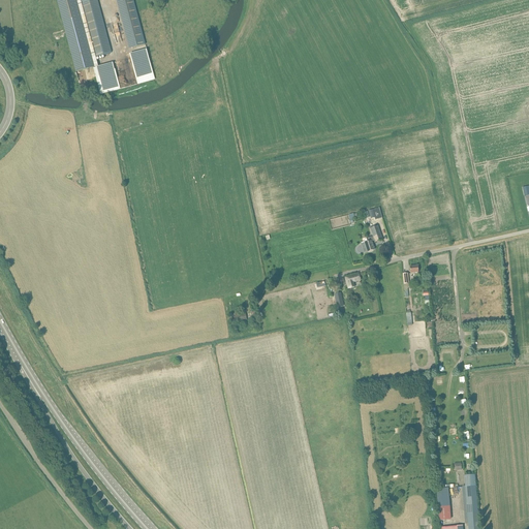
[(98,66),(96,58),(81,2),(80,0),(58,0),(78,71),(98,66)]
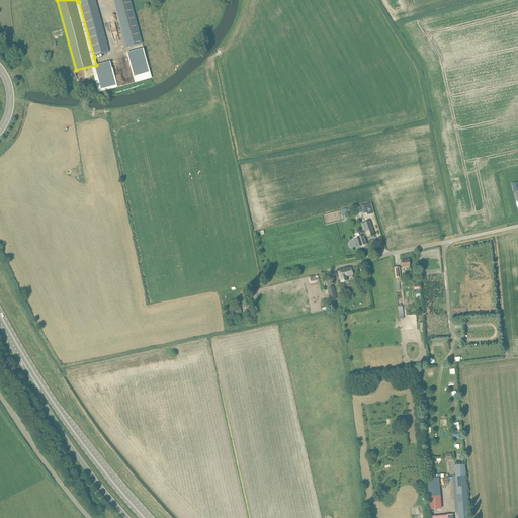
[(110,53),(95,0),(85,0),(79,2),(94,57),(110,53)]
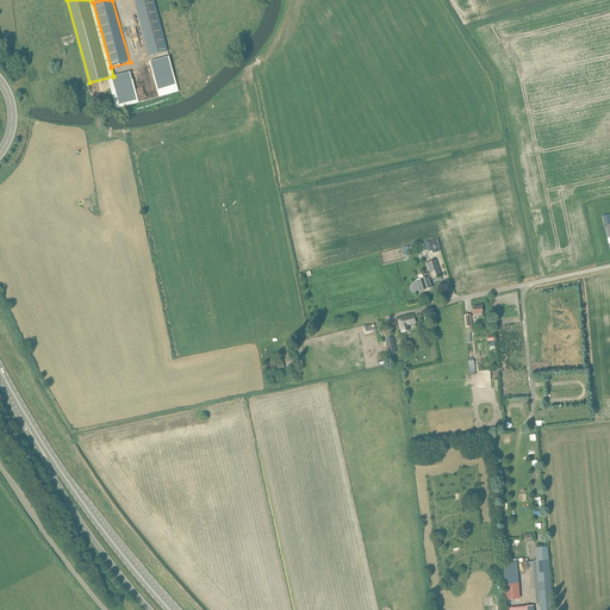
[(154,0),(134,0),(149,56),(168,51),(154,0)]
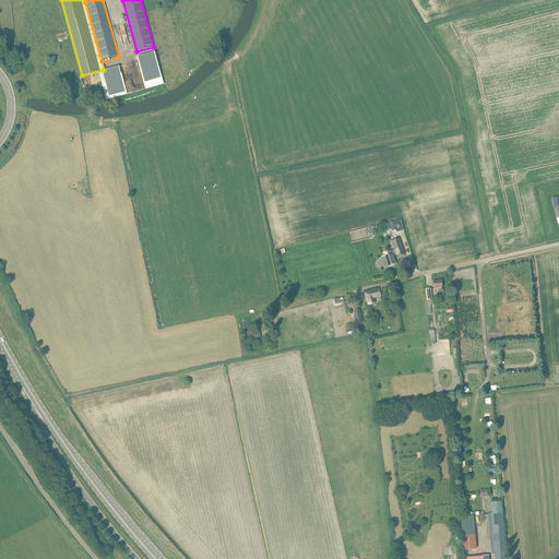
[(141,70),(145,91),(164,86),(158,66),(141,70)]
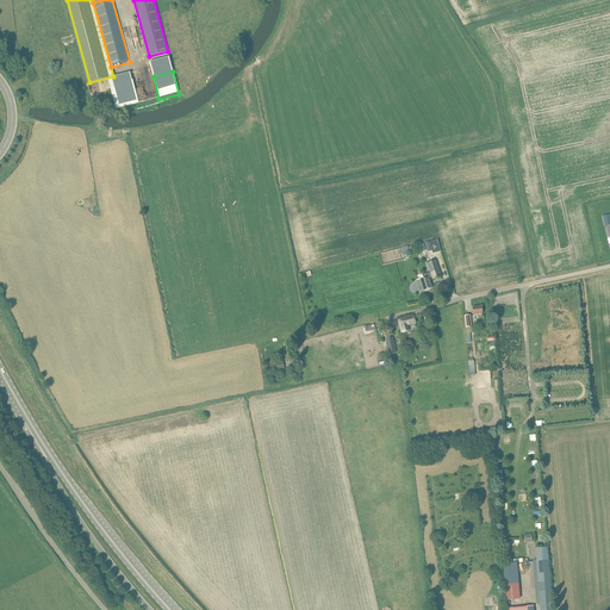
[(437,240),(429,242),(433,251),(433,254),(441,251),(439,243),(441,243),(440,240),(439,240),(437,240)]
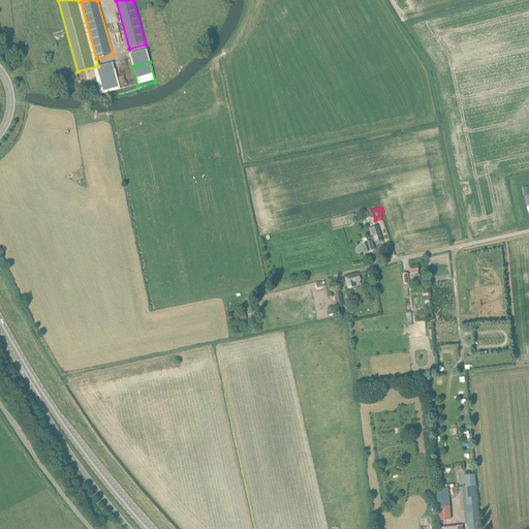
[(372,244),(375,243),(382,240),(378,226),(370,228),(373,237),(366,239),(367,243),(365,244),(362,245),(365,253),(368,252),(374,250),(372,244)]
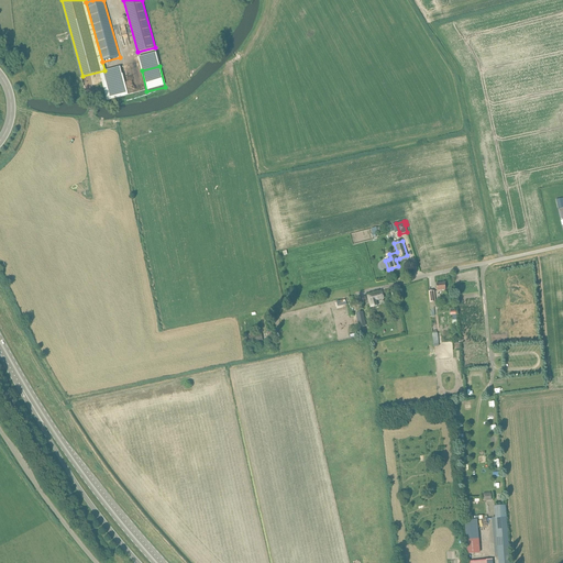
[(382,291),(367,296),(371,308),(377,306),(376,301),(384,298),(382,291)]
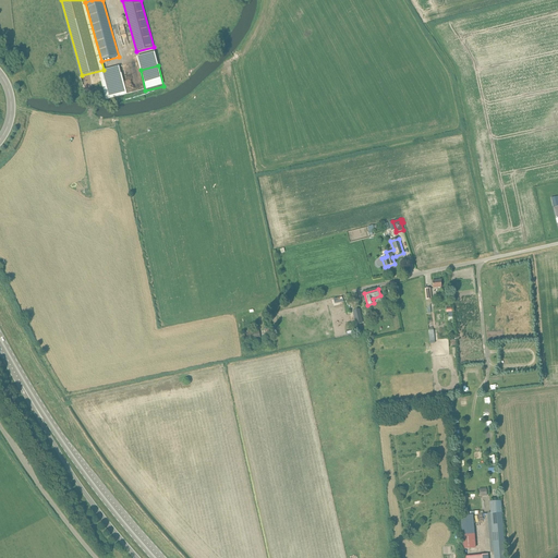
[(257,328),(257,326),(253,327),(254,329),(247,330),(249,334),(245,334),(246,340),(259,338),(257,328)]
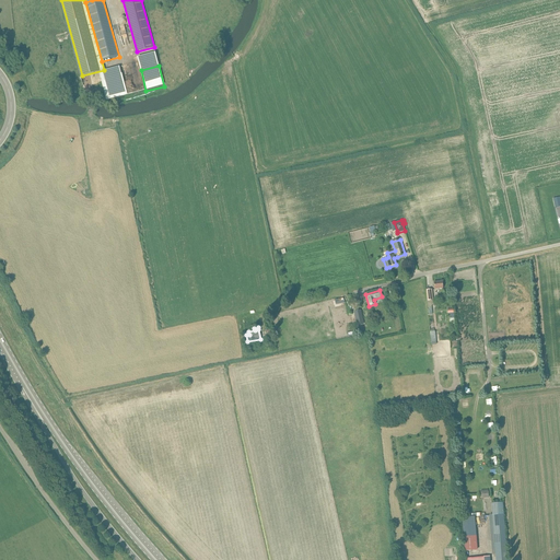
[(506,559),(503,515),(492,515),(496,559),(506,559)]
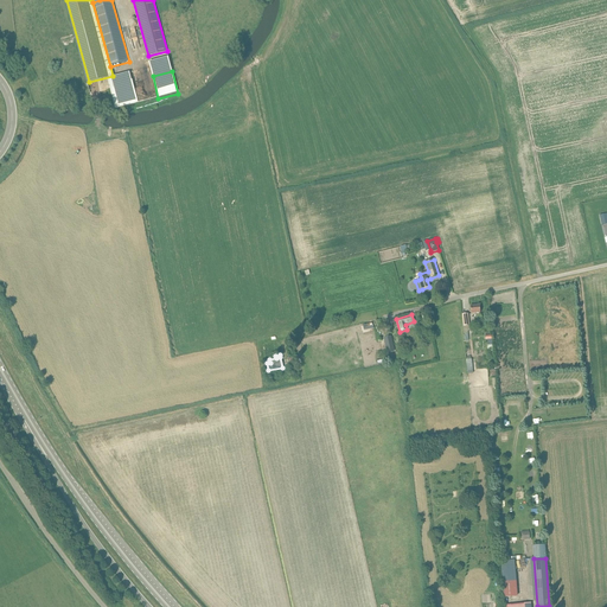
[(515,581),(502,582),(503,596),(516,596),(515,581)]
